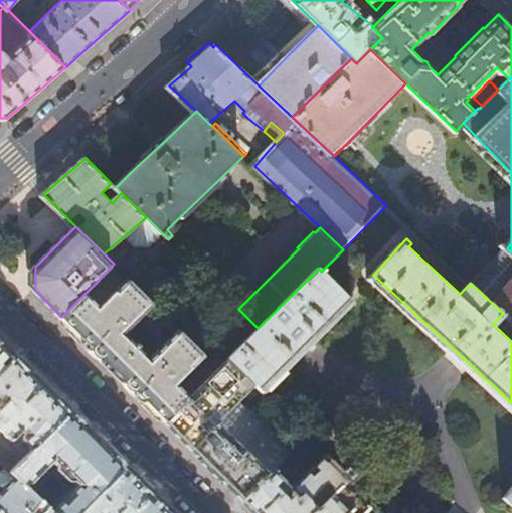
[(511,252),(507,248),(473,286),(503,313),(511,321),(511,252)]
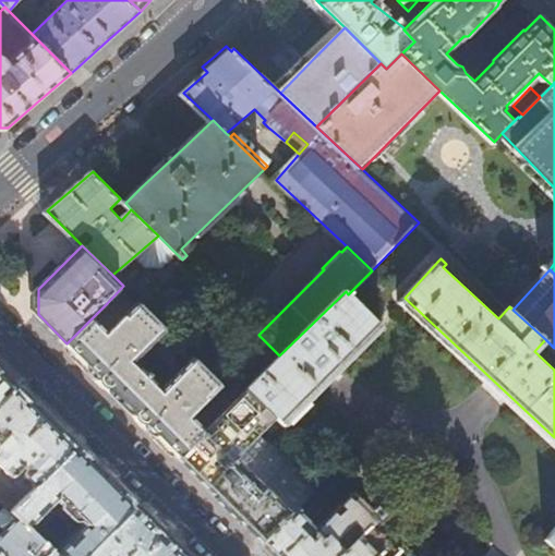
[(129,292),(123,286),(107,303),(112,309),(129,292)]
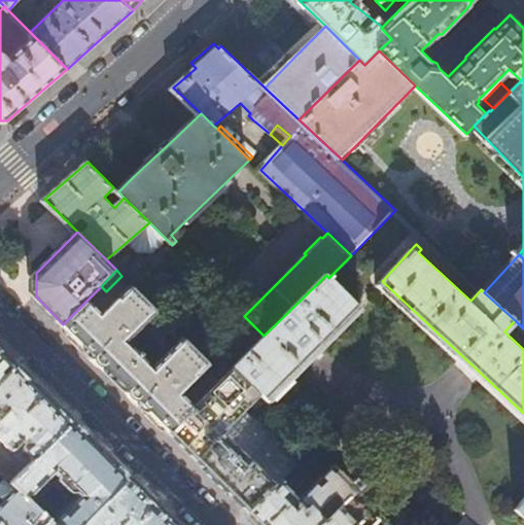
[(262,391),(270,399),(272,397),(363,307),(332,275),(328,278),(326,275),(264,336),(251,349),(235,364),(262,391)]
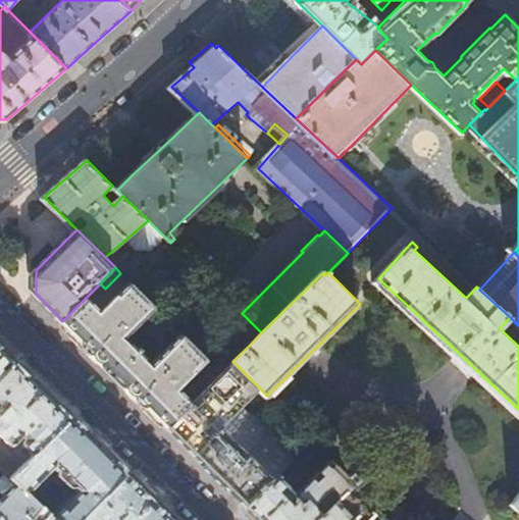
[(168,426),(193,401),(179,386),(208,359),(183,333),(154,363),(142,351),(143,350),(141,348),(139,349),(127,338),(156,308),(131,282),(103,310),(88,296),(62,321),(168,426)]
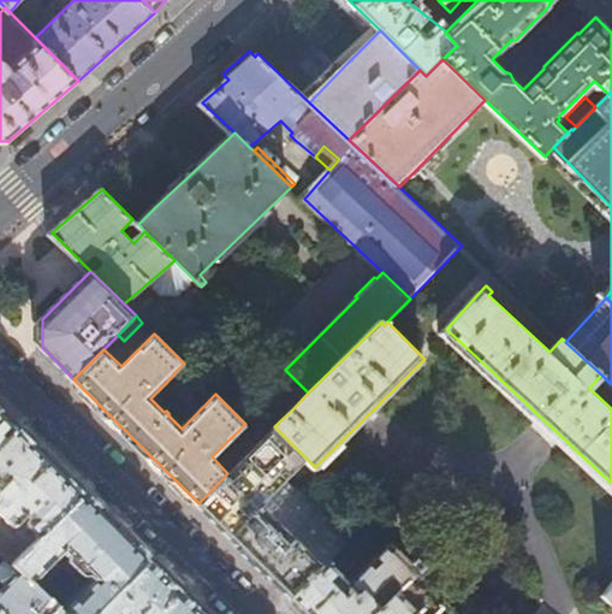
[(207,385),(192,372),(185,379),(198,393),(207,385)]
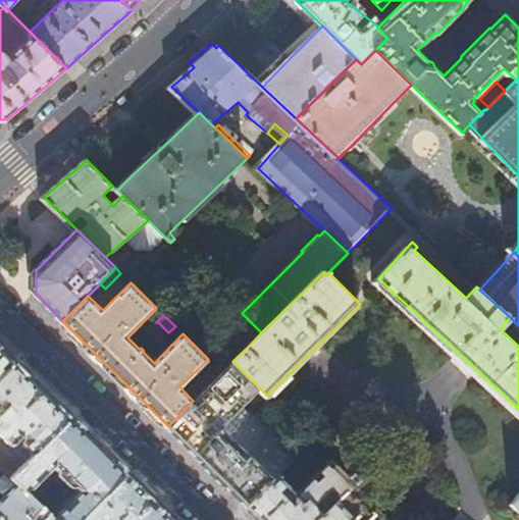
[(249,346),(261,332),(244,315),(231,328),(249,346)]
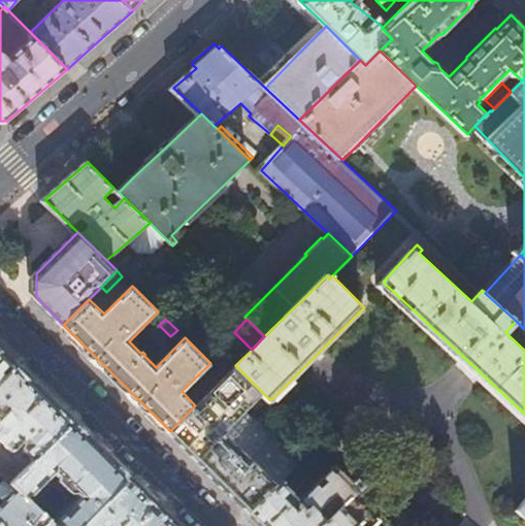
[(0,383),(17,366),(0,350),(0,383)]
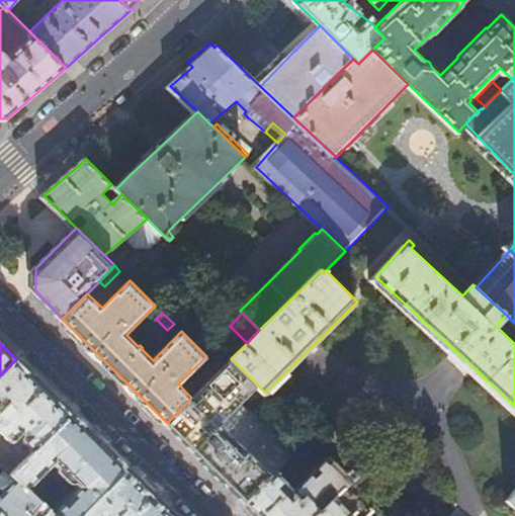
[(193,448),(241,401),(257,384),(231,358),(220,369),(203,385),(191,398),(167,423),(193,448)]
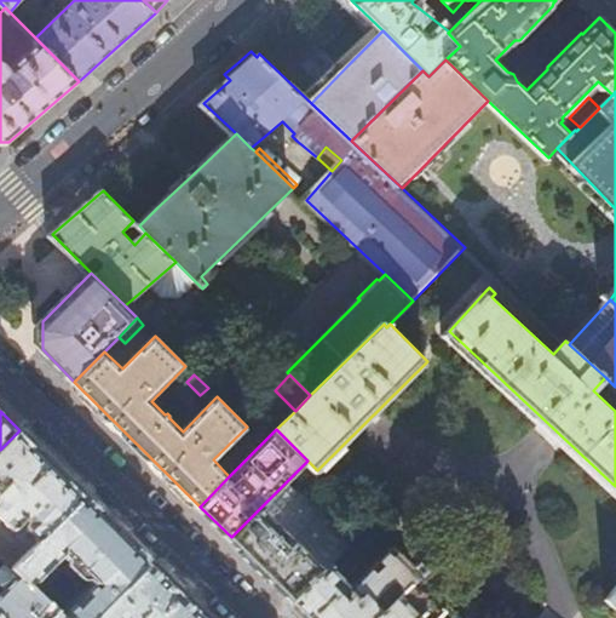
[(0,513),(36,549),(87,497),(19,430),(0,450),(0,513)]
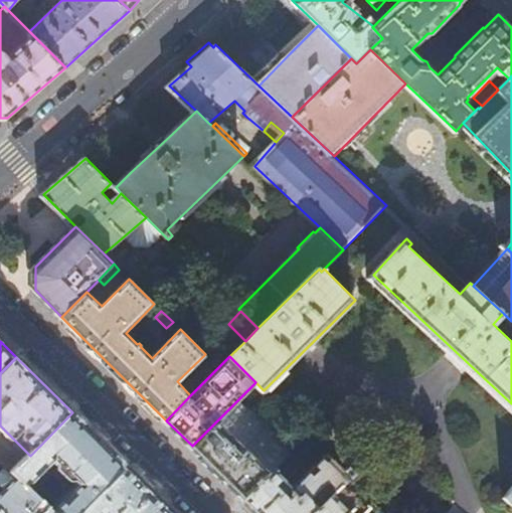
[(202,383),(218,367),(212,361),(196,377),(202,383)]
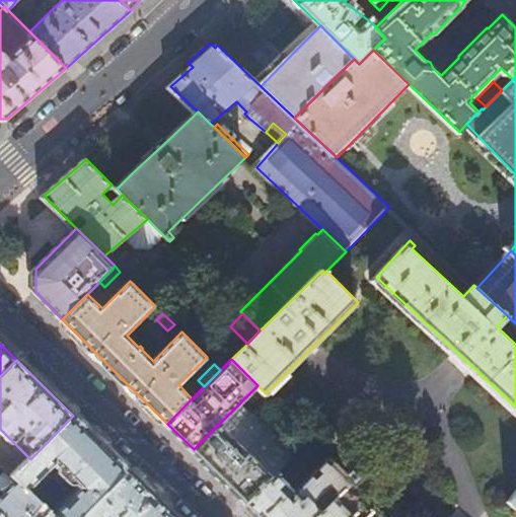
[(194,449),(220,476),(270,427),(255,413),(254,415),(241,401),(194,449)]
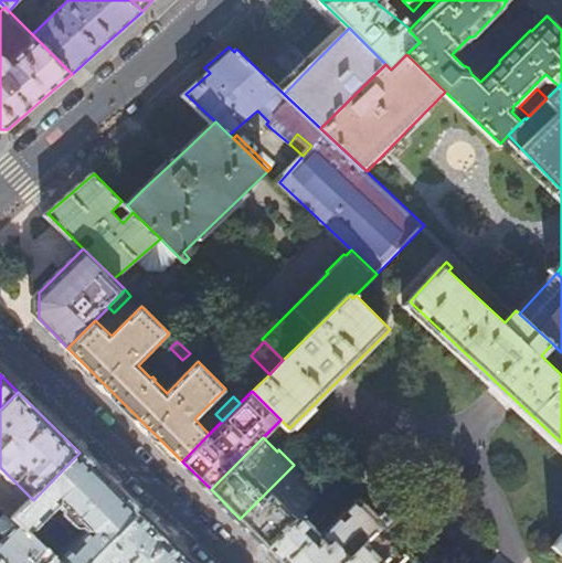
[(63,562),(91,562),(140,513),(80,453),(33,500),(16,518),(21,522),(34,534),(64,505),(70,510),(69,513),(70,517),(77,523),(78,524),(81,524),(83,524),(84,523),(88,528),(59,559),(63,562)]
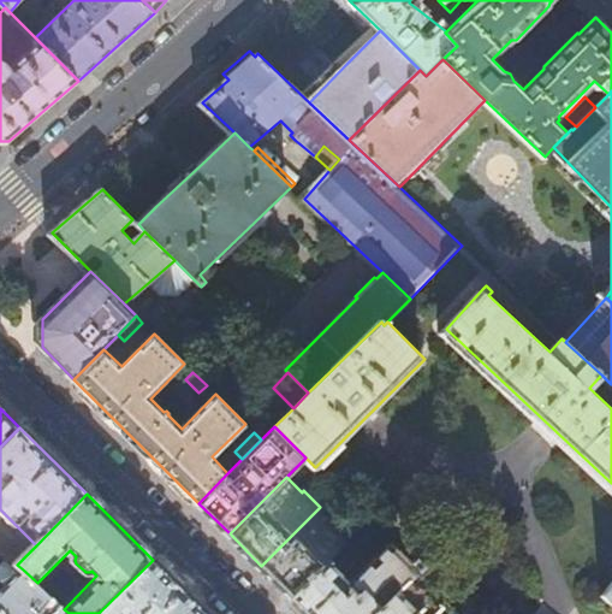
[(261,566),(293,597),(333,558),(369,520),(352,505),(336,521),(320,507),(261,566)]
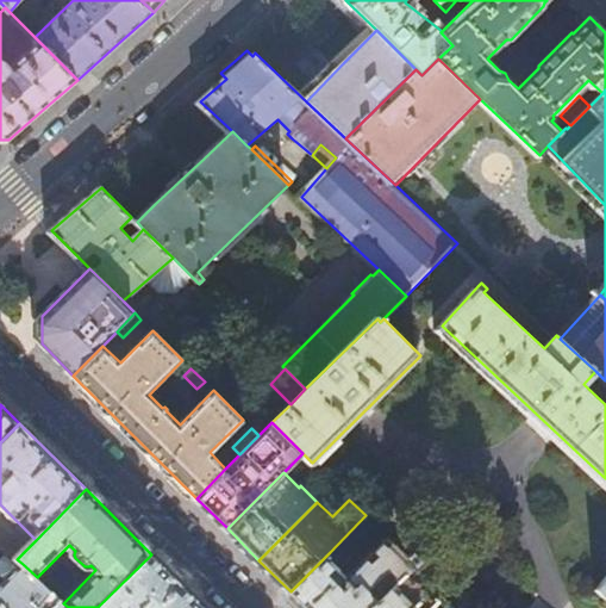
[(398,581),(405,572),(414,563),(406,556),(387,537),(349,577),(329,557),(331,553),(330,552),(291,591),(307,607),(370,607),(378,601),(368,593),(374,585),(376,587),(389,572),(398,581)]
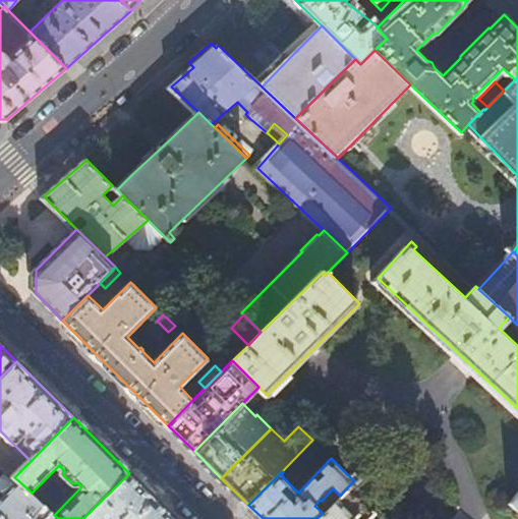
[(347,474),(354,480),(355,481),(359,477),(351,469),(347,474)]
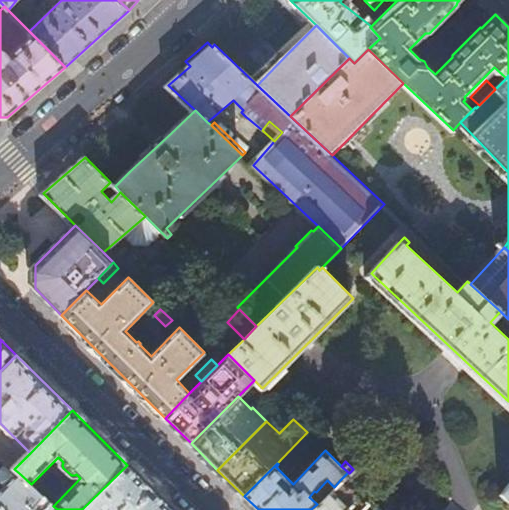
[(172,509),(127,465),(82,509),(103,509),(105,509),(106,509),(172,509)]
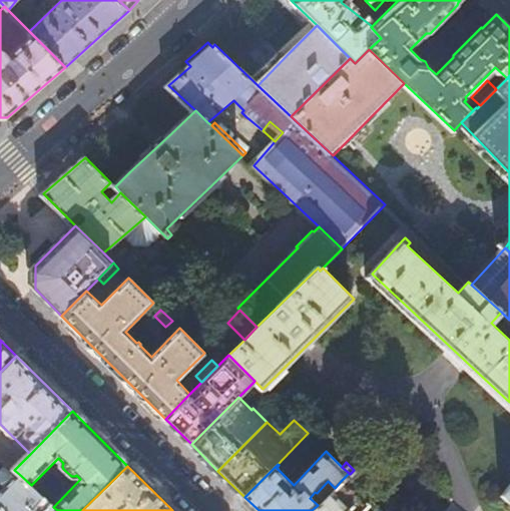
[(57,510),(53,507),(52,506),(47,510),(32,510),(35,508),(34,507),(43,497),(31,485),(19,474),(0,494),(0,510),(57,510)]
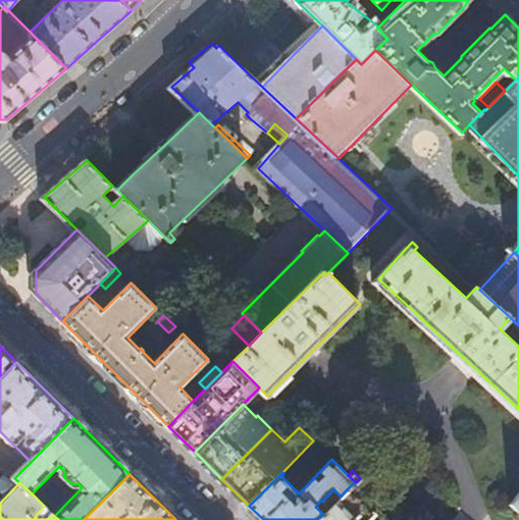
[(317,519),(366,519),(371,515),(347,489),(341,497),(323,514),(317,519)]
